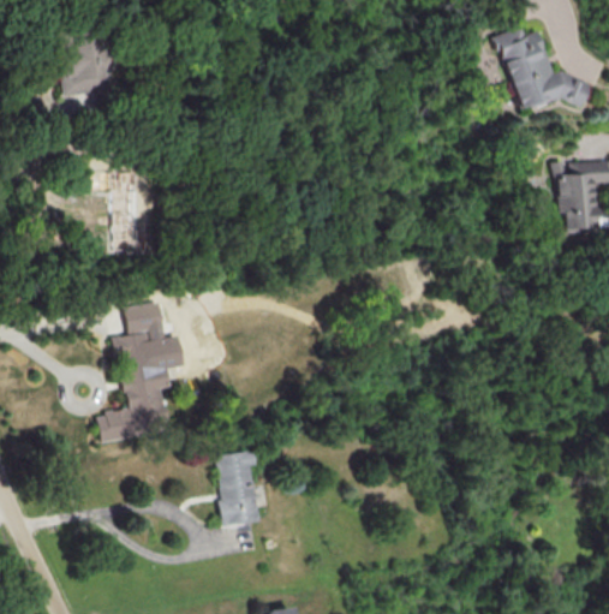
[(586,84),(555,70),(548,71),(535,30),(520,34),(518,25),(485,35),(489,49),(495,52),(513,108),(524,106),(529,107),(557,97),(577,107),(586,84)]
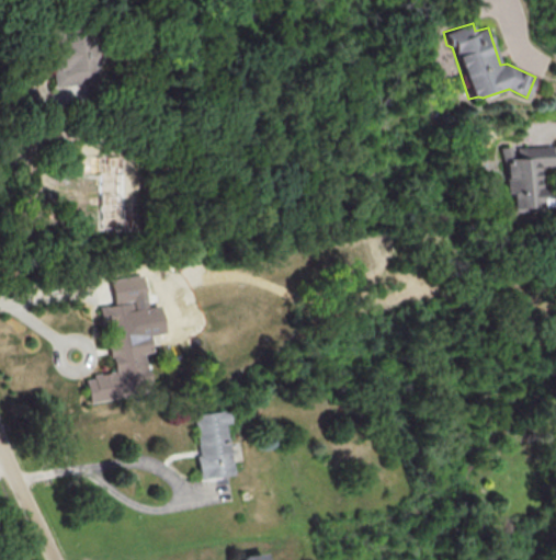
[(58,86),(97,79),(88,33),(50,40),(55,61),(54,61),(58,86)]
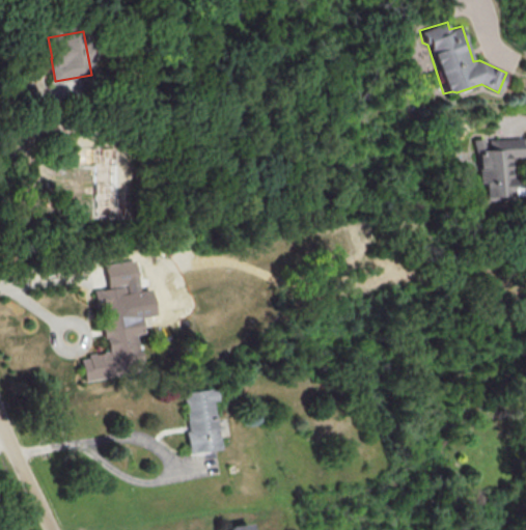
[(480,197),(510,197),(509,159),(525,158),(525,138),(474,139),(474,182),(480,182),(480,197)]
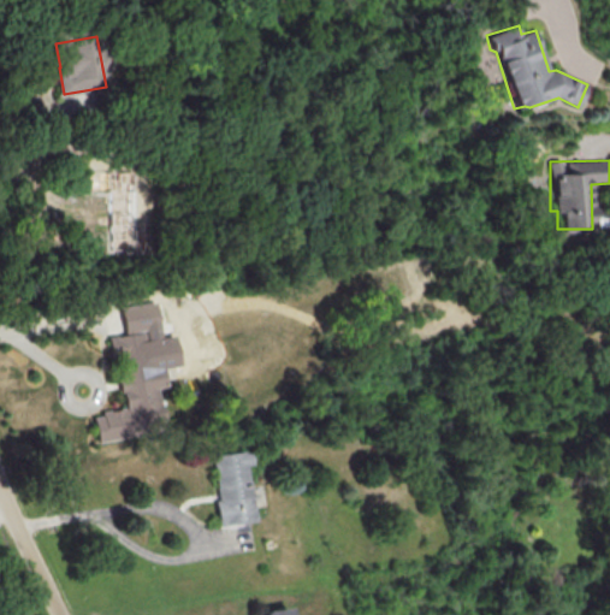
[(116,177),(118,252),(149,252),(148,230),(142,230),(141,171),(126,171),(126,177),(116,177)]
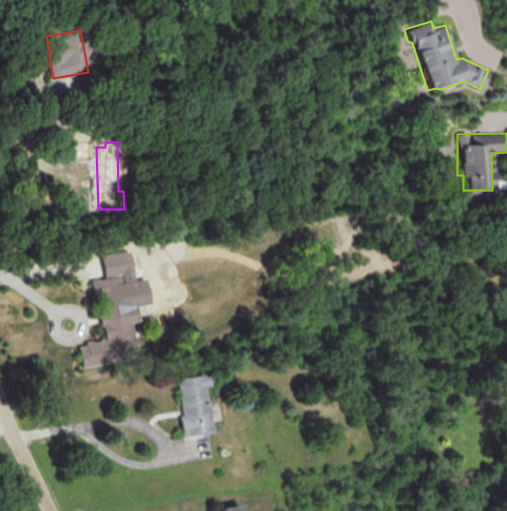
[(105,340),(80,344),(83,366),(141,357),(136,323),(142,322),(139,306),(152,304),(149,279),(138,281),(134,251),(105,255),(108,278),(96,280),(105,340)]
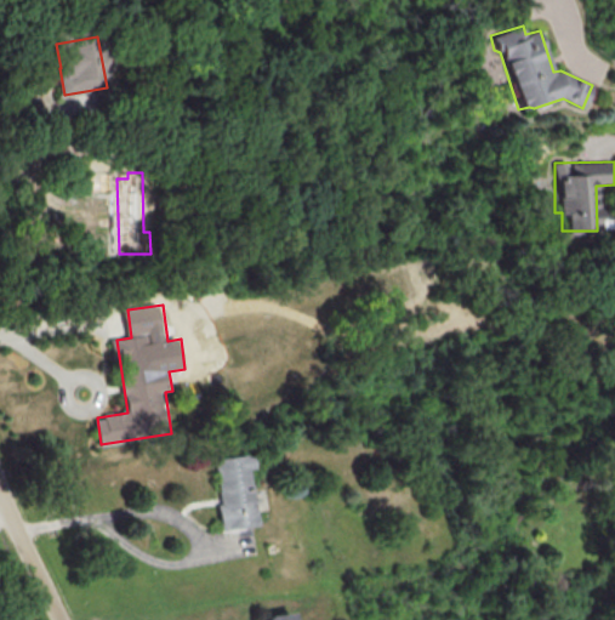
[(260,525),(252,468),(257,467),(256,454),(216,460),(226,530),(260,525)]
